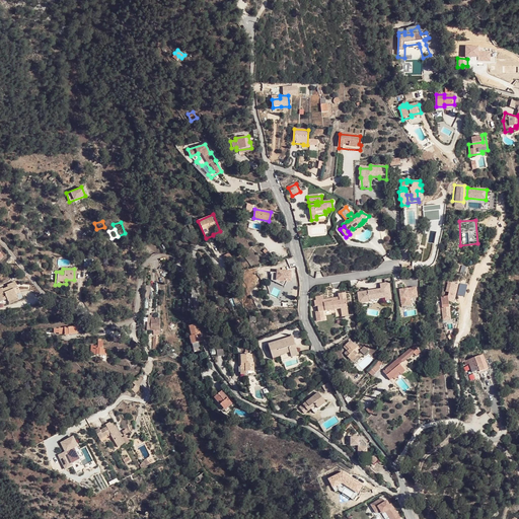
[(276,273),(271,273),(271,282),(291,282),(291,270),(276,270),(276,273)]
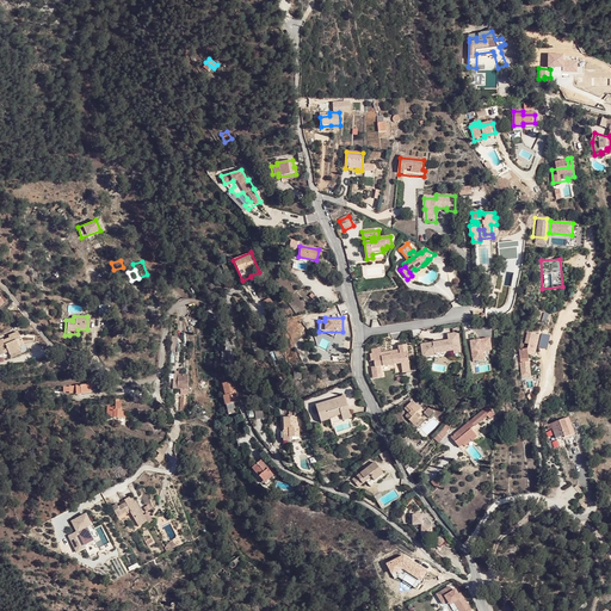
[(0,340),(0,352),(5,352),(6,356),(18,351),(16,346),(20,344),(16,333),(14,332),(6,335),(7,337),(0,339),(0,340)]
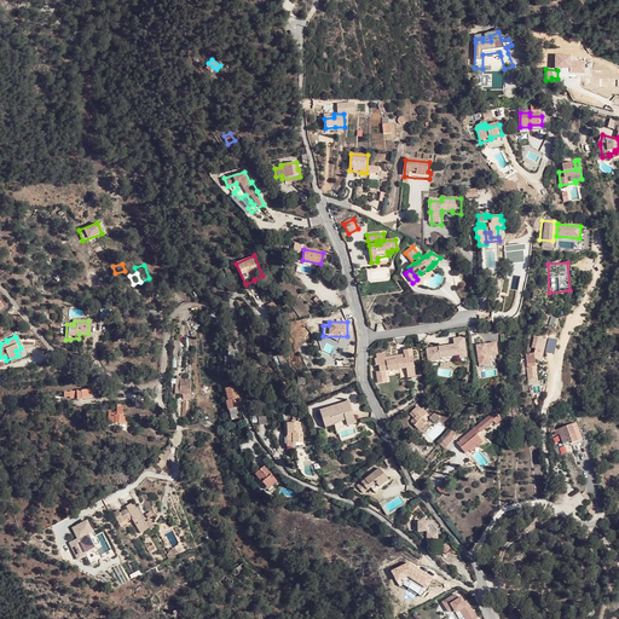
[(536,364),(536,359),(541,360),(545,340),(534,336),(530,354),(526,354),(527,365),(536,364)]
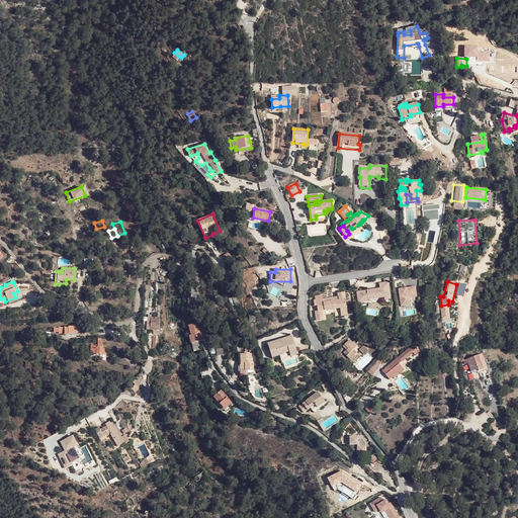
[(390,294),(387,282),(378,284),(379,289),(357,292),(358,303),(368,301),(367,299),(384,296),(384,295),(390,294)]
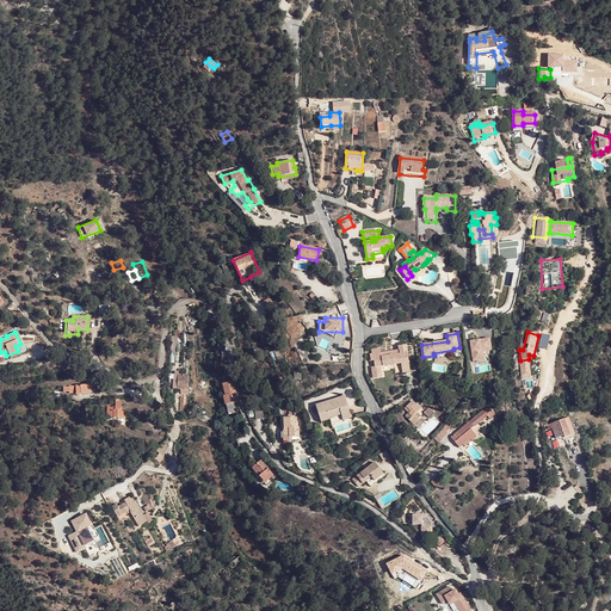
[(470,341),(473,362),(481,360),(480,351),(488,350),(492,350),(489,339),(470,341)]
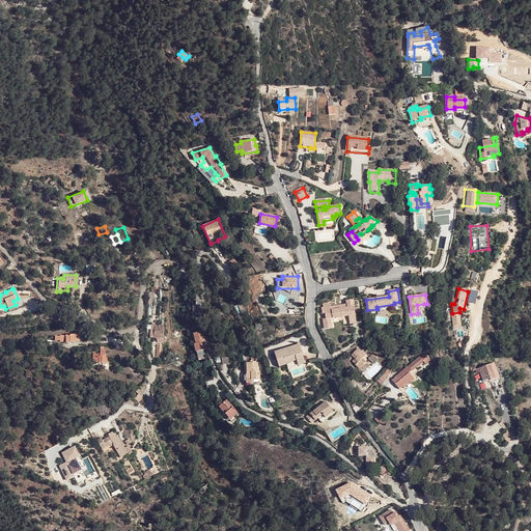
[(334,310),(334,307),(331,307),(324,308),(322,309),(322,314),(325,313),(326,318),(323,319),(325,329),(332,328),(331,323),(348,319),(350,324),(356,323),(353,300),(345,301),(346,308),(334,310)]
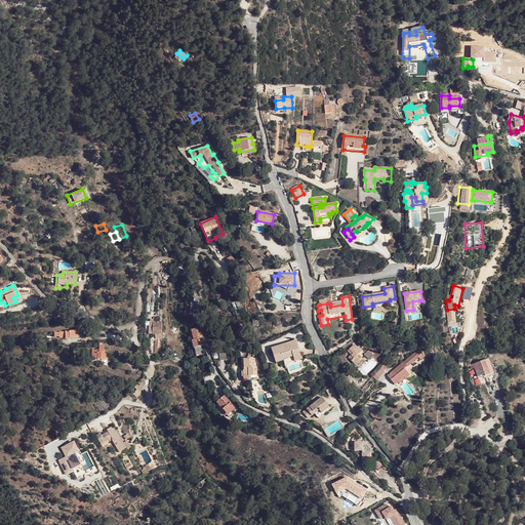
[(412,301),(413,310),(420,309),(419,300),(412,301)]
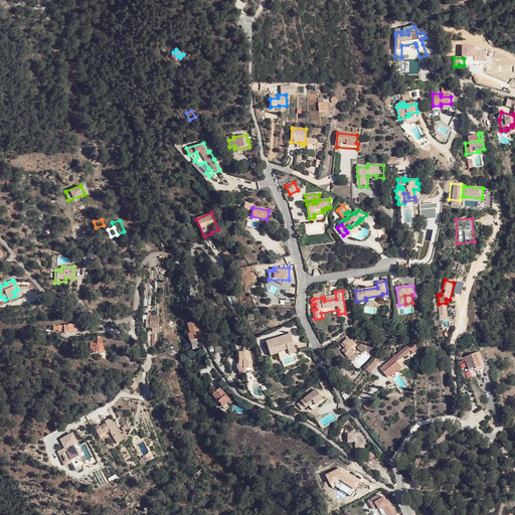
[(159,326),(159,314),(149,313),(149,326),(159,326)]
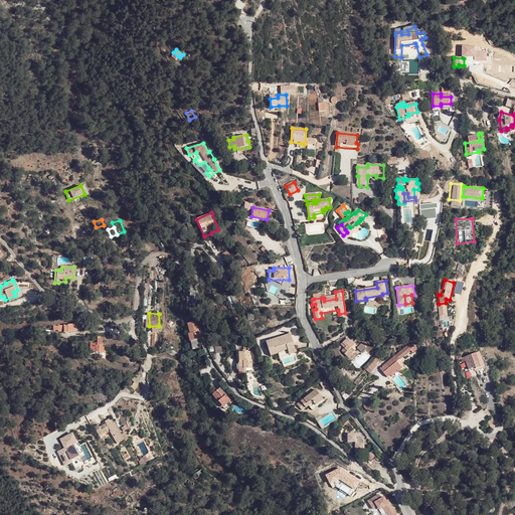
[(196,322),(195,322),(186,324),(190,342),(196,340),(197,343),(201,342),(196,322)]
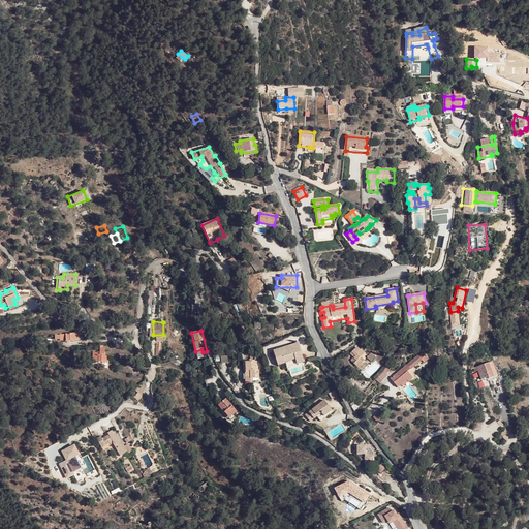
[(81,332),(54,335),(54,338),(59,338),(59,339),(64,338),(64,340),(78,339),(76,334),(81,334),(81,332)]
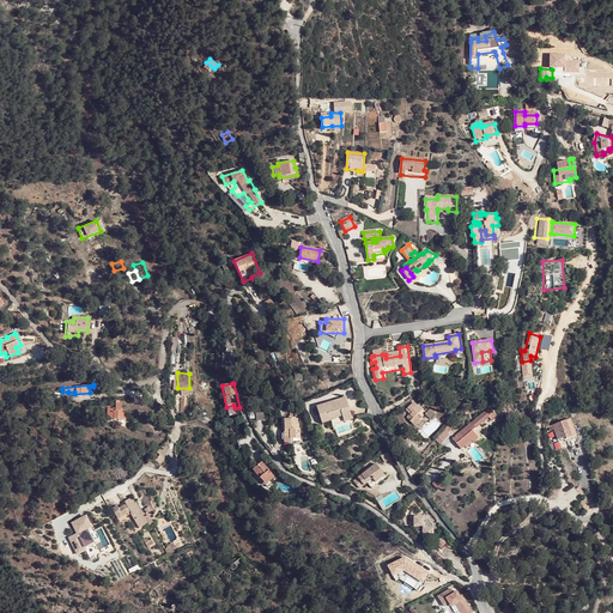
[(287,393),(284,384),(277,389),(279,395),(287,393)]
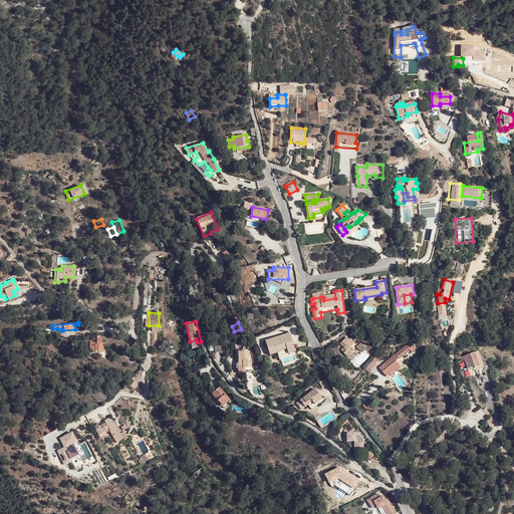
[(277,357),(288,353),(287,350),(293,348),(288,333),(264,341),(269,355),(275,353),(277,357)]
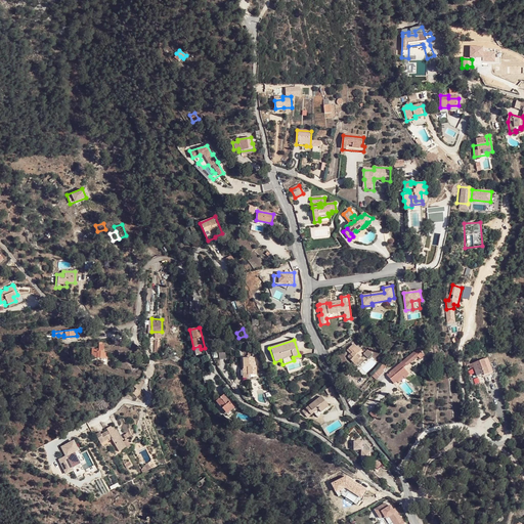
[(97,348),(91,348),(90,356),(99,357),(98,362),(105,363),(106,352),(102,352),(102,344),(97,344),(97,348)]
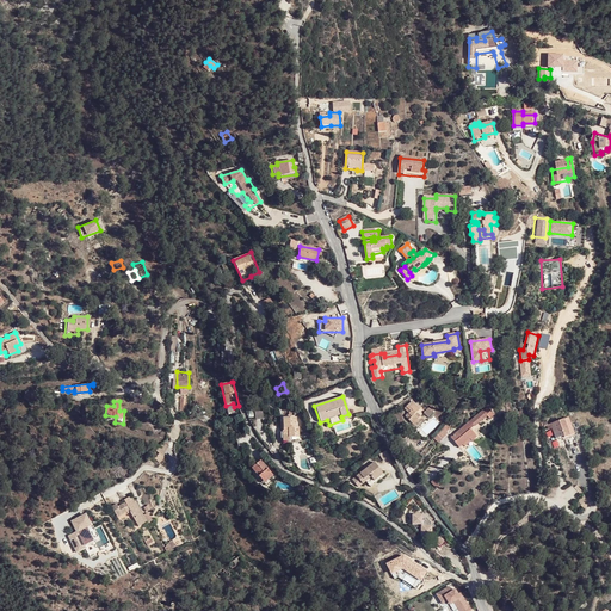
[(412,424),(417,418),(414,415),(420,409),(412,401),(406,407),(411,412),(408,413),(405,417),(412,424)]
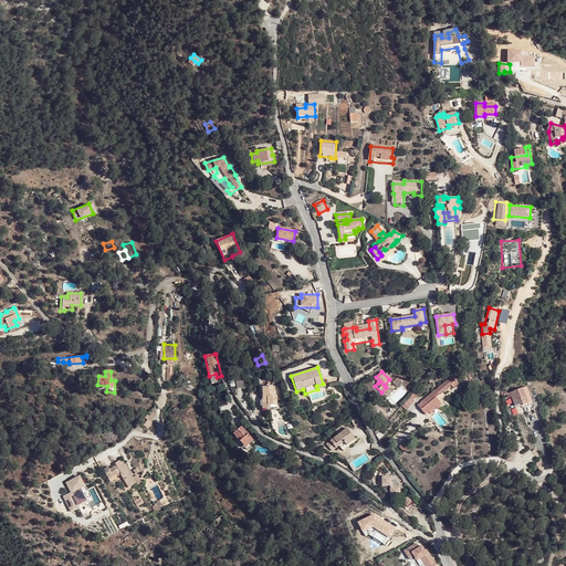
[(453,388),(458,385),(452,378),(448,381),(447,380),(418,406),(426,415),(429,412),(435,407),(437,409),(441,405),(436,398),(439,396),(451,386),(453,388)]
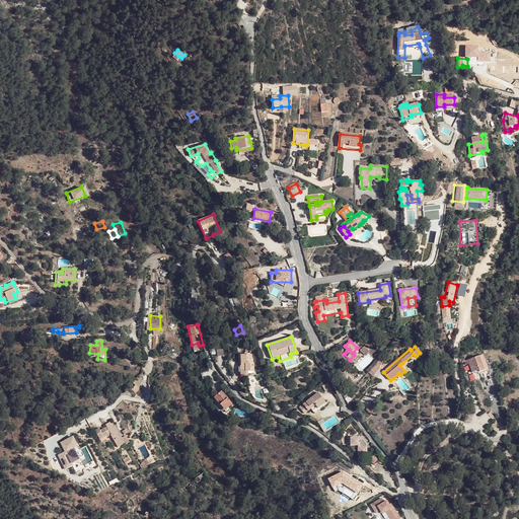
[(251,355),(241,355),(241,365),(239,365),(240,377),(245,377),(245,373),(253,373),(253,365),(251,365),(251,355)]
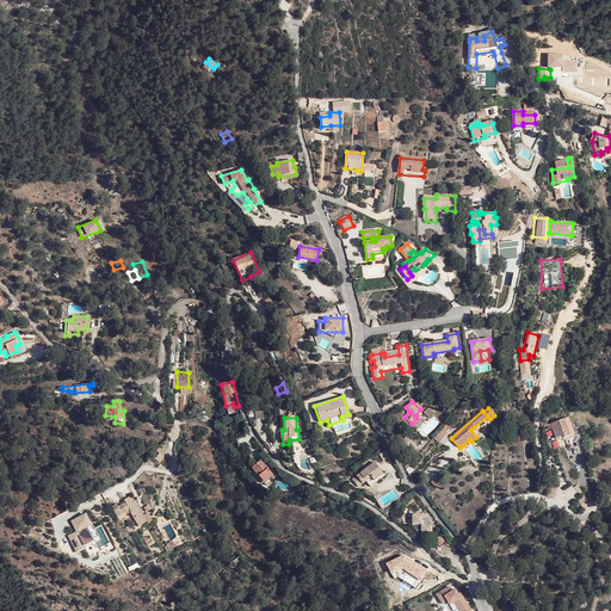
[(550,424),(551,429),(555,439),(563,436),(563,438),(574,434),(568,418),(550,424)]
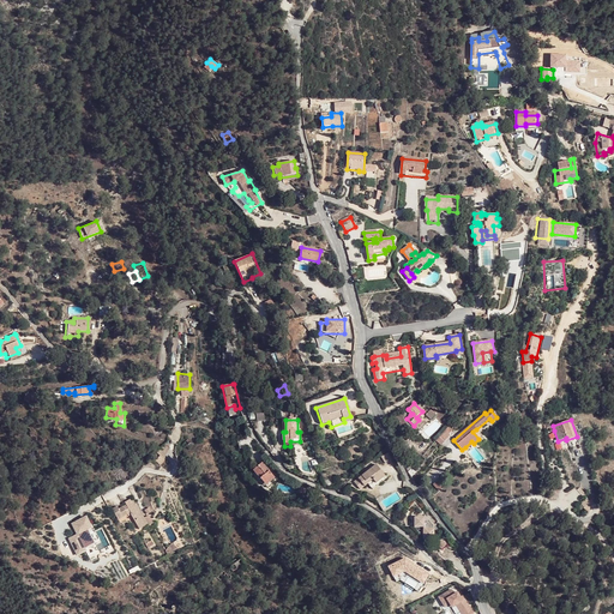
[(452,431),(447,427),(439,437),(445,441),(450,435),(449,434),(452,431)]
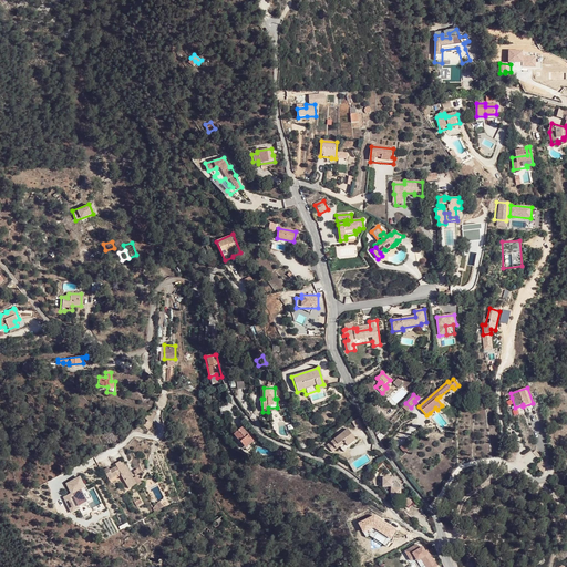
[(145,414),(138,421),(146,428),(152,420),(145,414)]
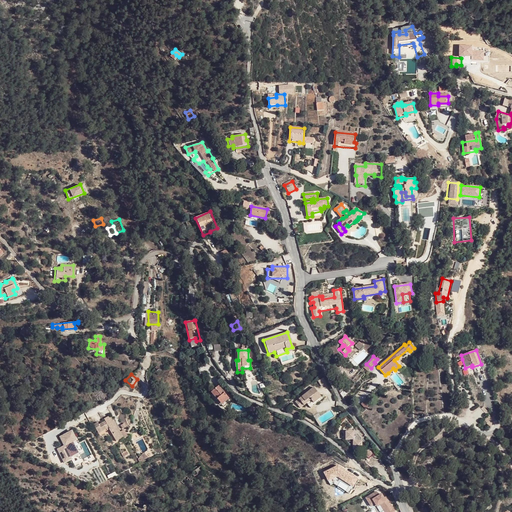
[(211,394),(214,398),(216,397),(220,401),(227,396),(219,385),(211,391),(212,393),(211,394)]
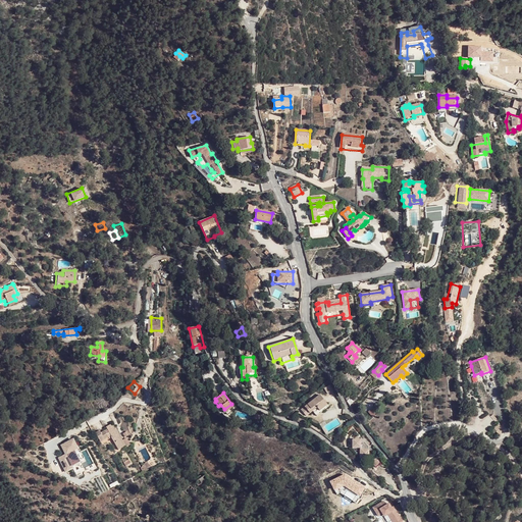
[(319,395),(300,409),(305,415),(311,410),(316,415),(328,406),(319,395)]
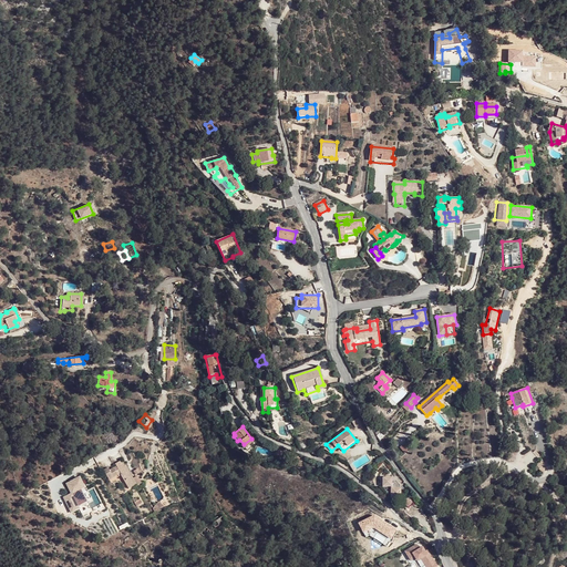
[(527,465),(540,459),(536,449),(522,455),(527,465)]
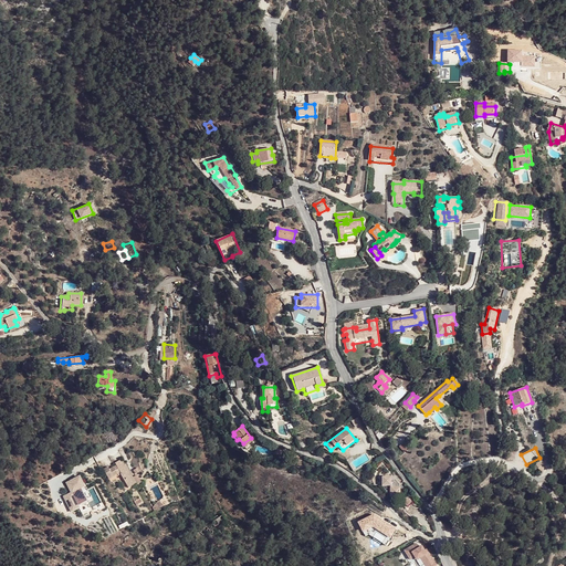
[(112,474),(114,473),(117,471),(118,472),(125,486),(134,483),(130,478),(127,470),(128,470),(125,463),(124,463),(122,461),(121,461),(119,459),(114,460),(115,463),(108,467),(112,474)]
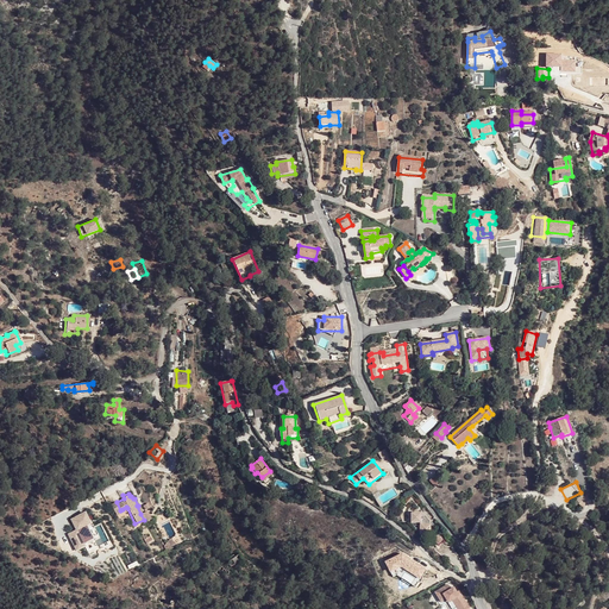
[(114,500),(110,502),(115,513),(120,510),(117,502),(114,500)]
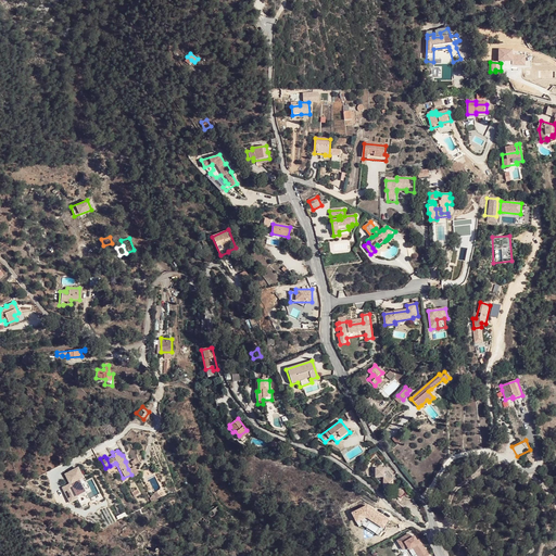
[(133,477),(137,474),(134,467),(128,469),(131,475),(133,477)]
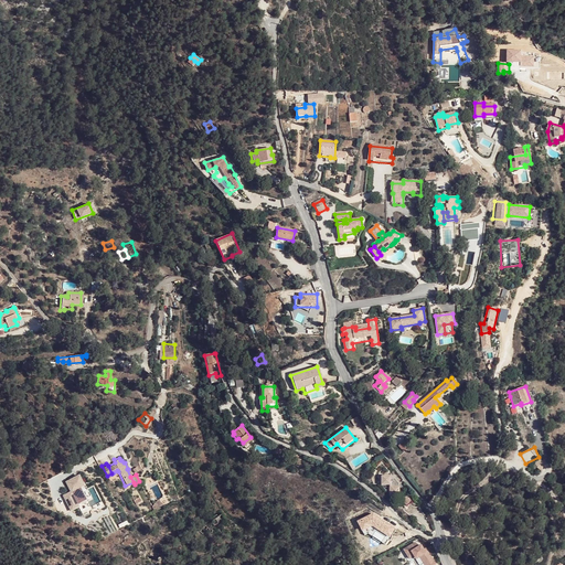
[(91,499),(80,476),(66,482),(71,492),(78,505),(91,499)]
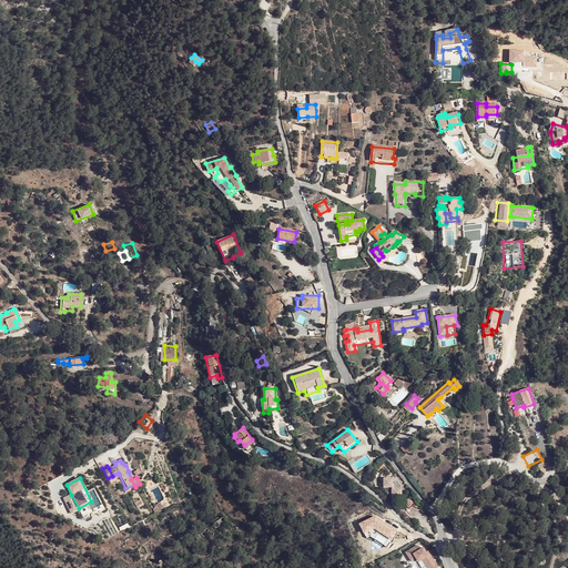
[(391,479),(383,479),(382,488),(391,488),(391,499),(399,499),(401,489),(399,489),(399,486),(396,482),(391,480),(391,479)]
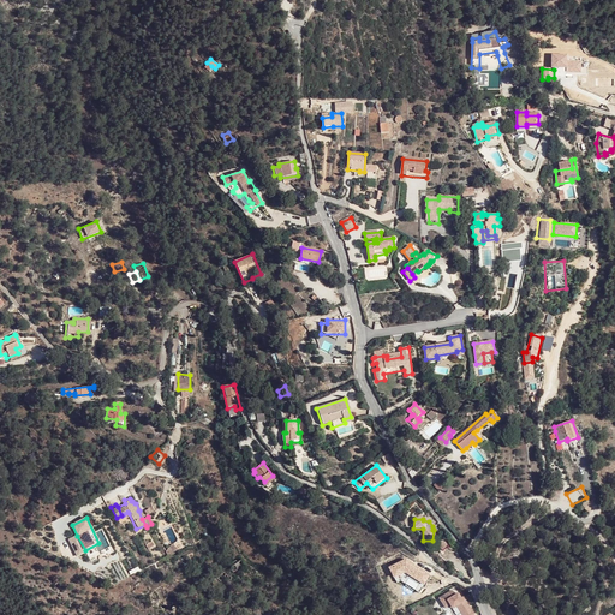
[(85,553),(85,550),(77,536),(69,539),(77,556),(85,553)]
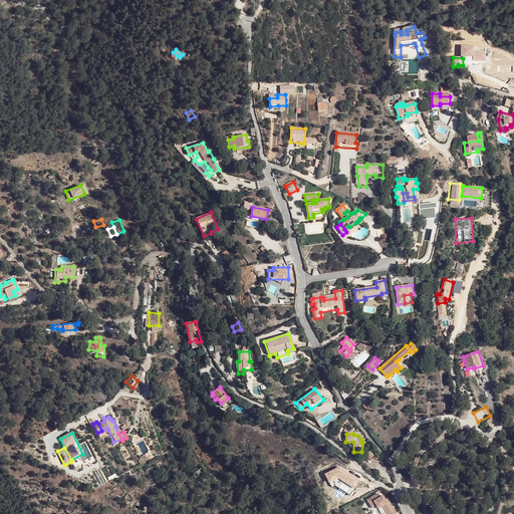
[(201,468),(192,474),(195,479),(203,472),(201,468)]
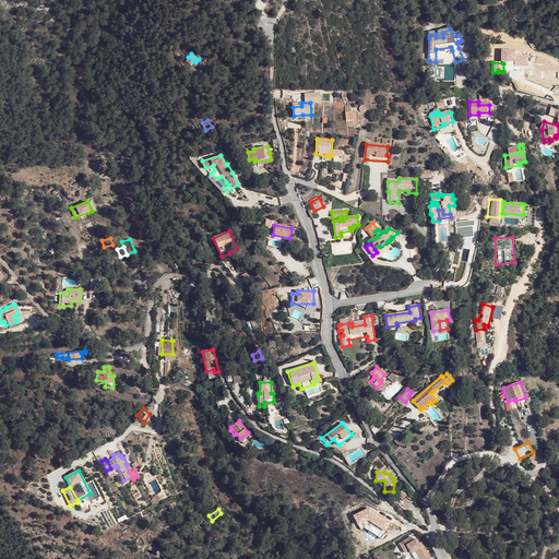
[(416,539),(413,542),(411,537),(400,544),(404,551),(409,549),(413,552),(415,550),(421,547),(416,539)]
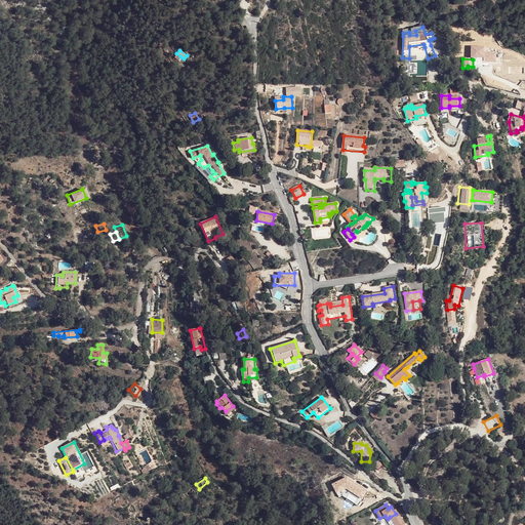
[(405,524),(398,513),(390,517),(394,524),(405,524)]
